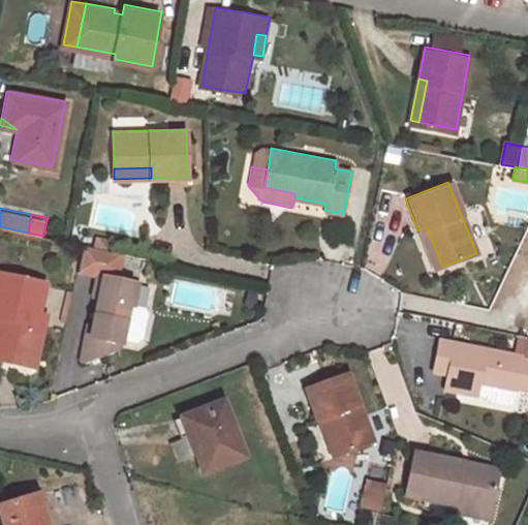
[(427,227),(417,230),(433,271),(442,267),(427,227)]
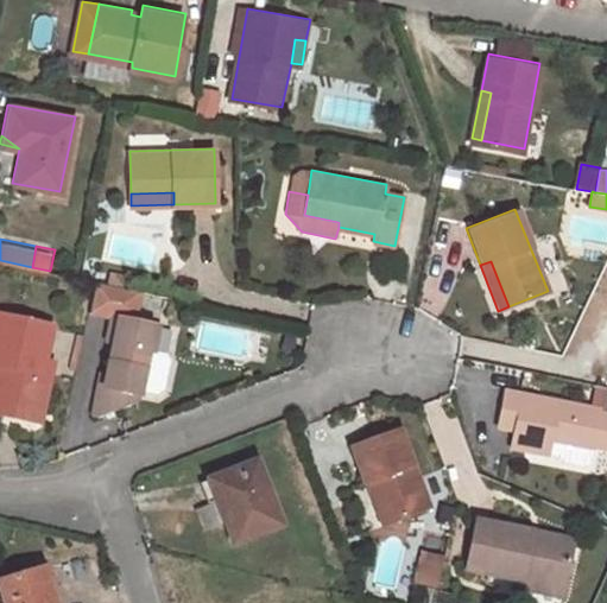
[(108,271),(106,283),(124,286),(126,274),(108,271)]
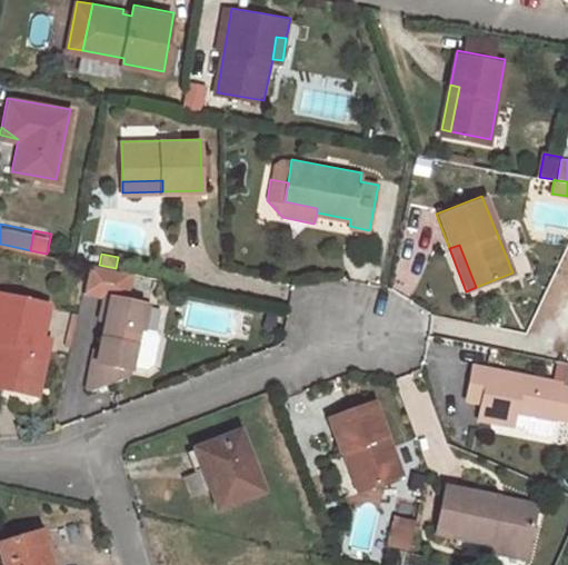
[(123,297),(129,270),(116,268),(99,265),(89,263),(82,290),(105,294),(123,297)]
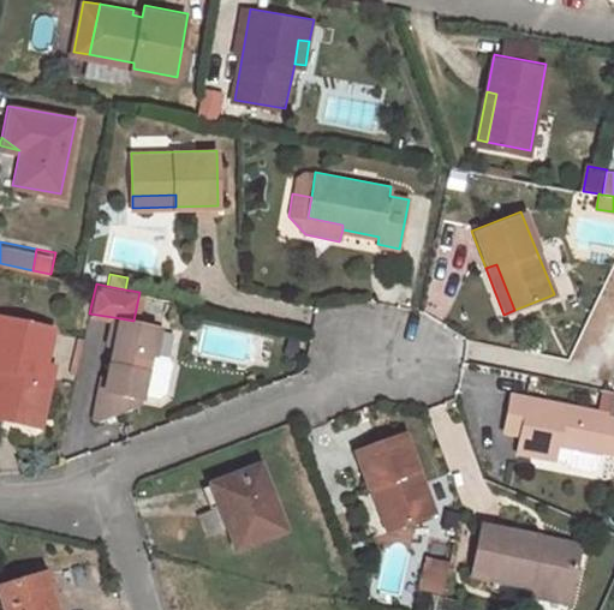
[(52,327),(0,315),(0,412),(42,423),(53,364),(43,362),(52,327)]
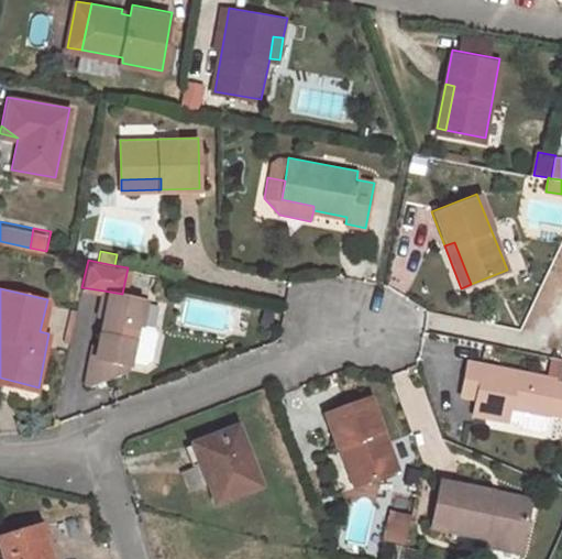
[(96,357),(89,355),(84,382),(90,383),(127,366),(129,357),(136,319),(141,320),(142,319),(145,299),(122,294),(103,291),(99,313),(105,315),(99,341),(96,357)]
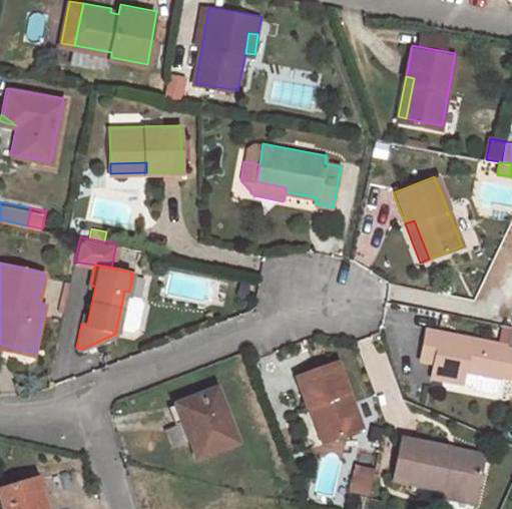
[(128,292),(124,291),(117,325),(132,328),(138,324),(142,300),(138,294),(128,292)]
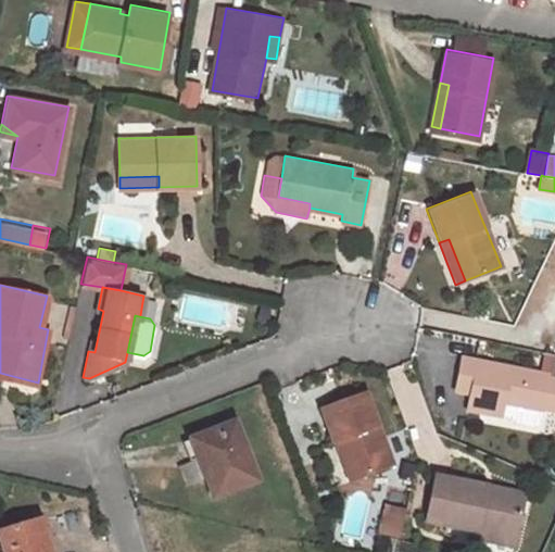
[(91,336),(88,351),(95,352),(98,337),(91,336)]
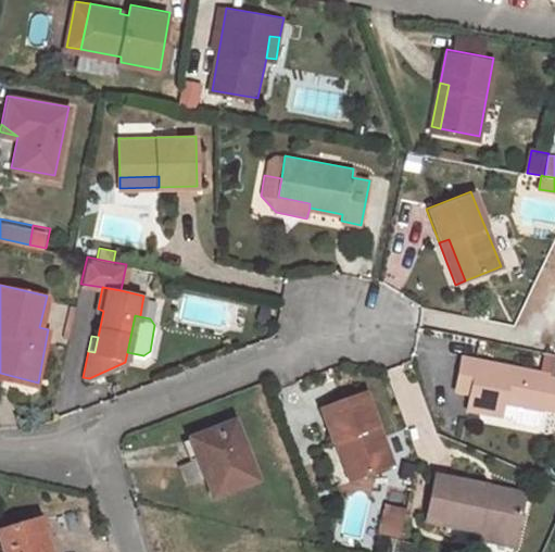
[(550,373),(463,353),(455,386),(470,389),(467,405),(512,415),(515,419),(534,424),(540,421),(543,404),(550,377),(550,373)]
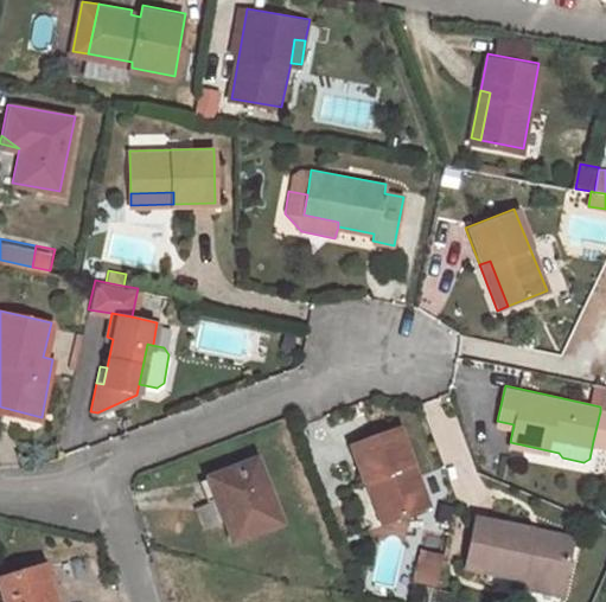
[(605,411),(600,411),(593,441),(605,443),(605,411)]
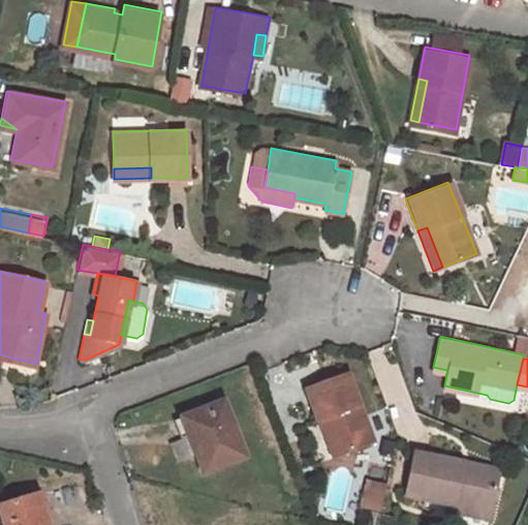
[(306,387),(318,419),(329,413),(341,448),(372,436),(348,371),(306,387)]
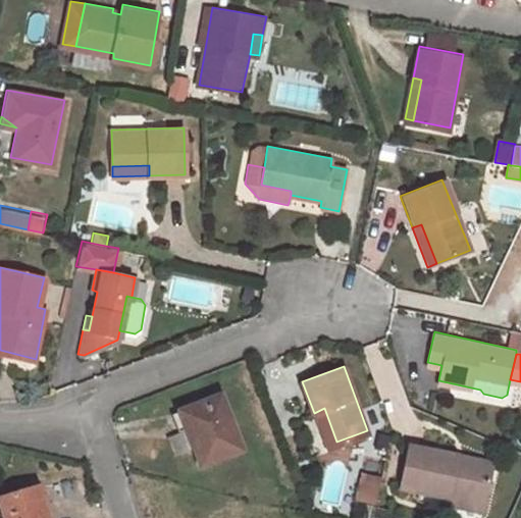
[(220,392),(181,407),(185,417),(183,418),(199,463),(241,448),(220,392)]
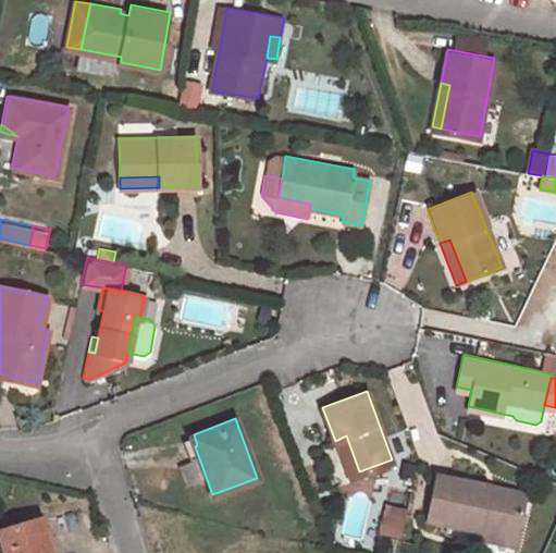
[(346,435),(335,441),(348,476),(359,471),(346,435)]
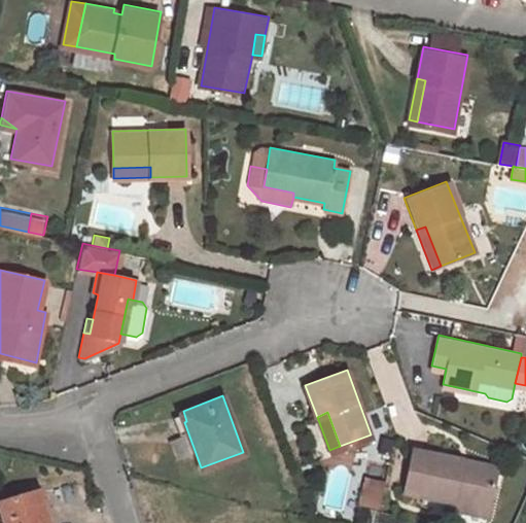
[(402,489),(450,499),(488,507),(495,464),(470,459),(469,466),(460,465),(461,457),(412,447),(402,489)]
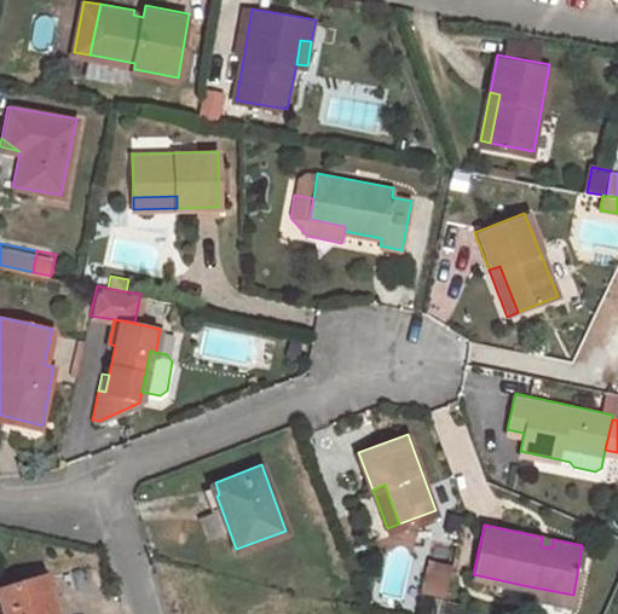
[(553,539),(542,537),(541,546),(552,548),(553,539)]
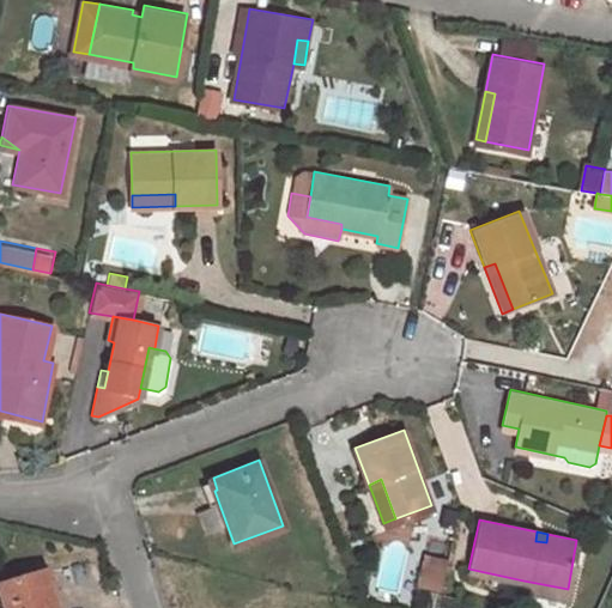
[(420,585),(441,589),(447,558),(426,553),(420,585)]
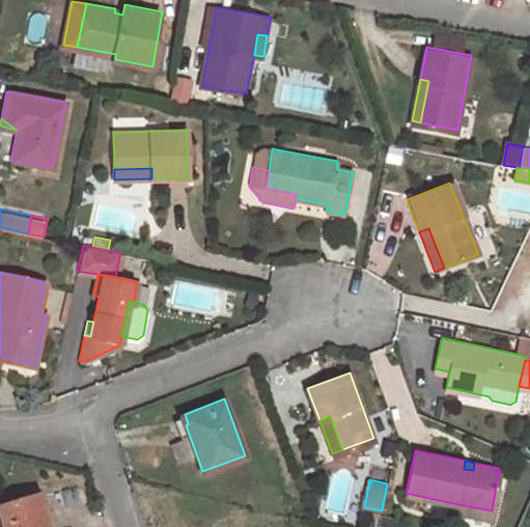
[(0,515),(3,525),(3,526),(48,526),(37,492),(0,504),(0,515)]
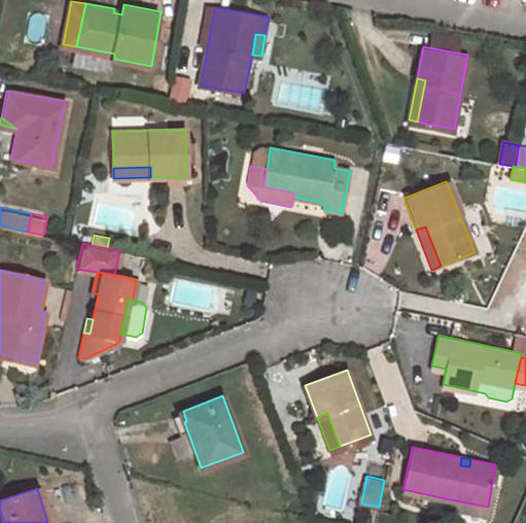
[(488,507),(450,499),(449,504),(486,512),(488,507)]
